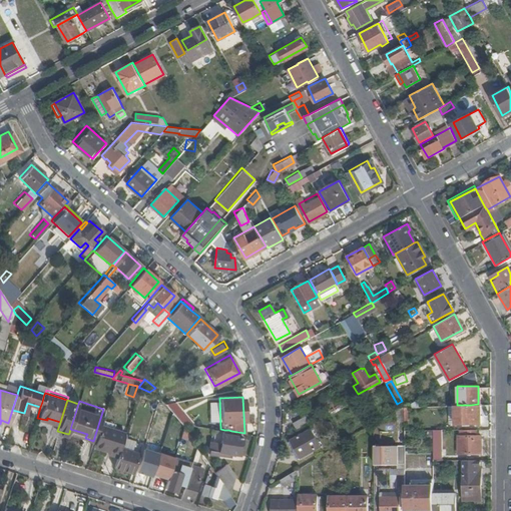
[(164,403),(179,422),(191,424),(171,401),(168,402),(164,403)]
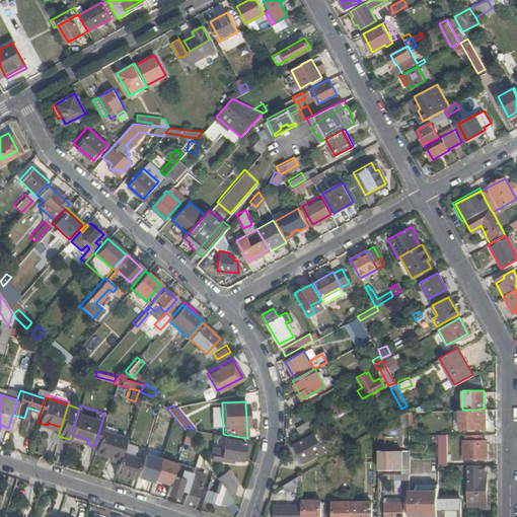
[(459,410),(459,428),(484,427),(484,409),(475,410),(462,410),(459,410)]
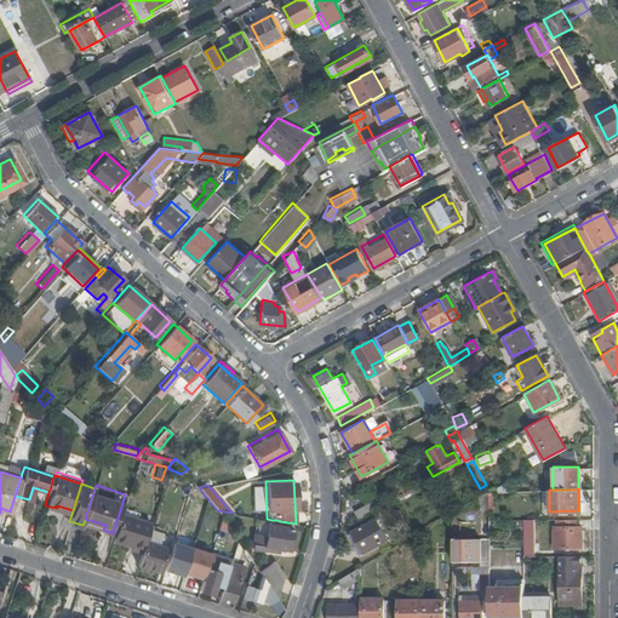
[(353,511),(356,520),(358,520),(373,511),(368,502),(353,511)]
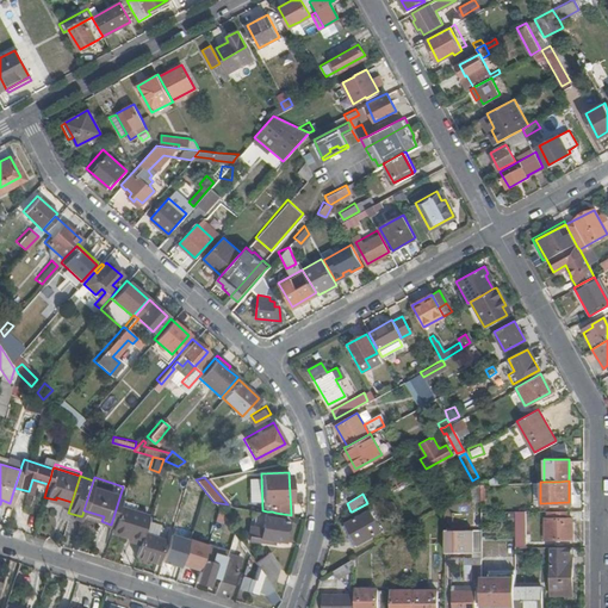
[(128,535),(128,538),(137,540),(143,520),(146,512),(119,503),(111,529),(128,535)]
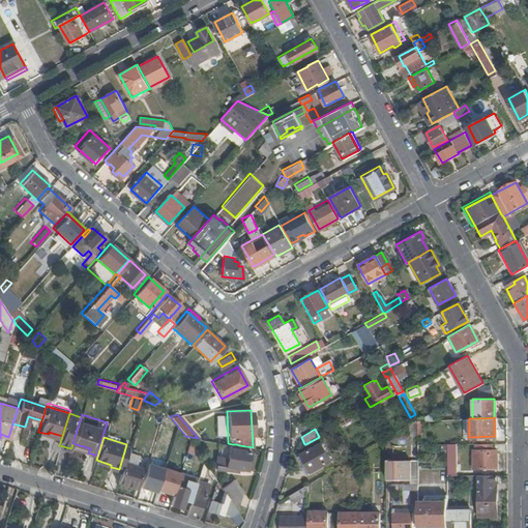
[(199,457),(187,440),(184,451),(192,453),(192,457),(196,458),(199,457)]
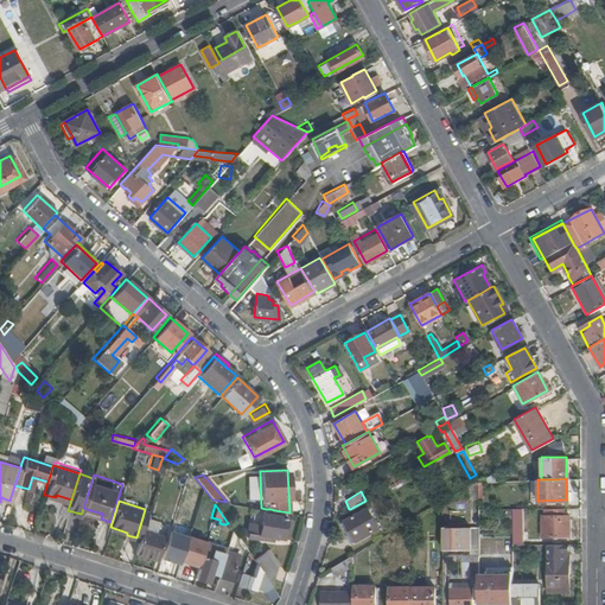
[(377,527),(365,507),(343,520),(354,540),(377,527)]
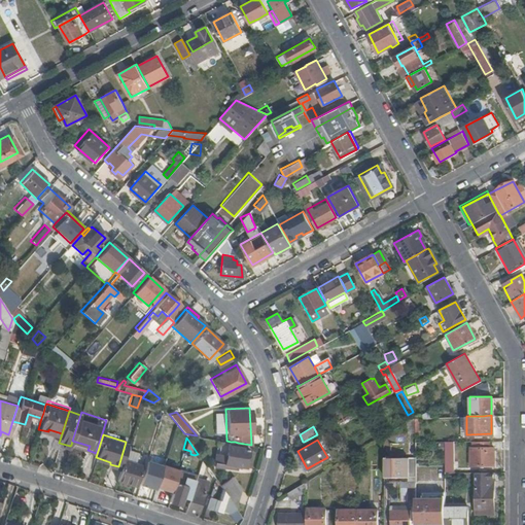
[(72,441),(71,445),(88,450),(90,446),(72,441)]
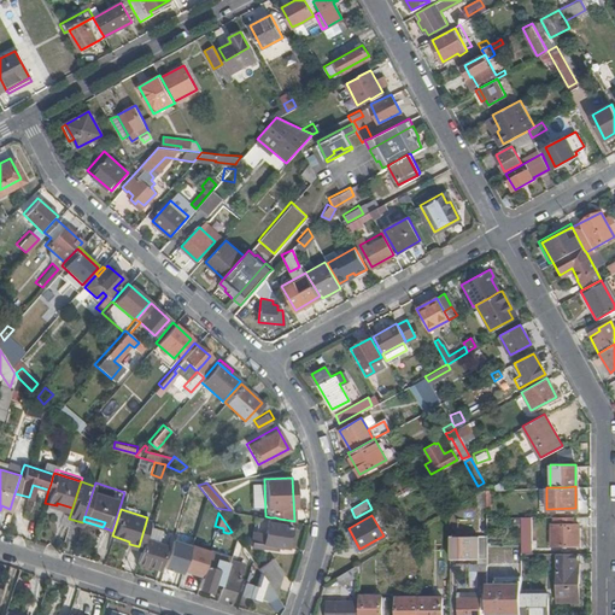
[(570,527),(570,516),(564,516),(552,516),(552,523),(550,523),(550,544),(577,544),(577,526),(570,527)]
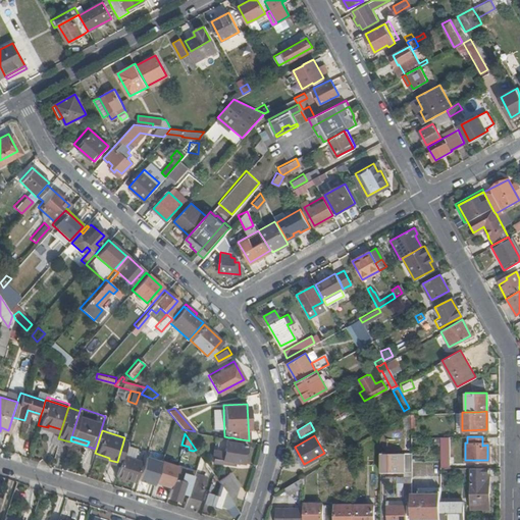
[(236,442),(236,438),(232,437),(232,442),(223,439),(222,449),(211,447),(209,458),(228,462),(228,459),(241,461),(244,444),(236,442)]
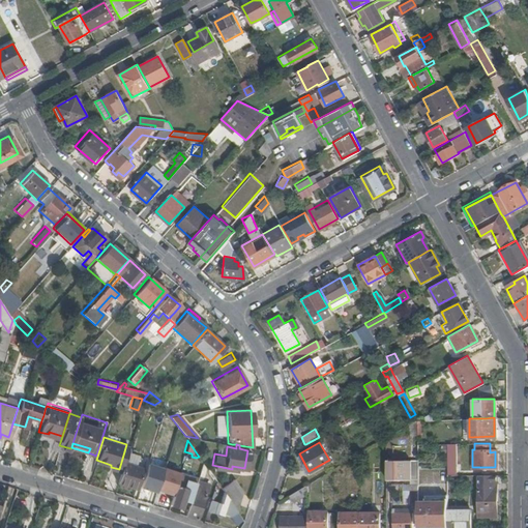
[(124,451),(119,469),(115,480),(134,487),(140,467),(134,465),(137,456),(124,451)]
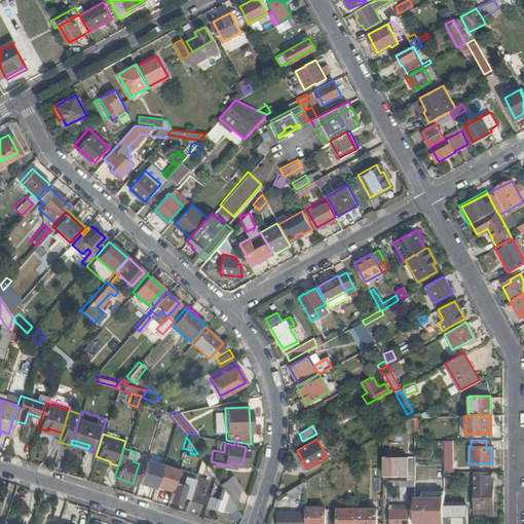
[(297,450),(294,451),(304,469),(306,468),(297,450)]
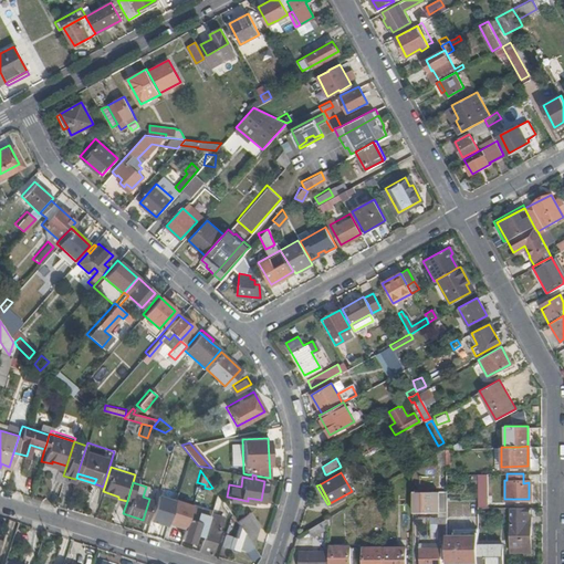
[(430,510),(445,510),(444,491),(411,492),(411,511),(430,511),(430,510)]
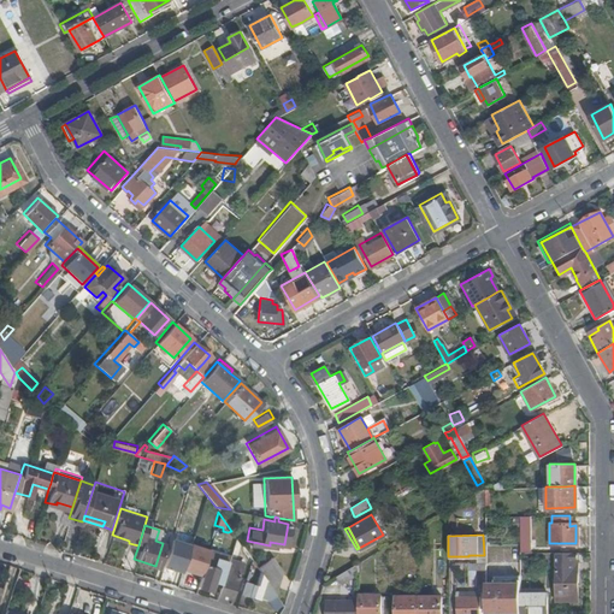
[(214,548),(207,545),(202,559),(211,561),(214,550),(214,548)]
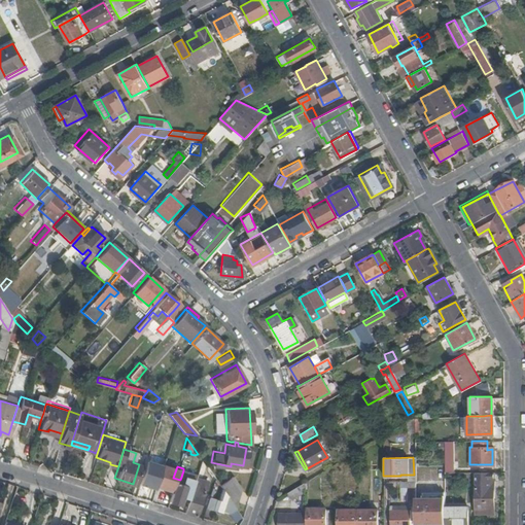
[(183,470),(180,480),(173,478),(172,481),(184,485),(181,497),(187,498),(191,485),(194,477),(195,475),(183,470)]
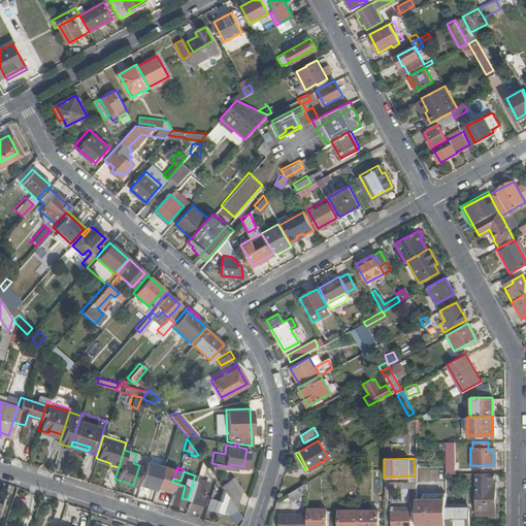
[(492,471),(473,472),(473,513),(493,513),(492,471)]
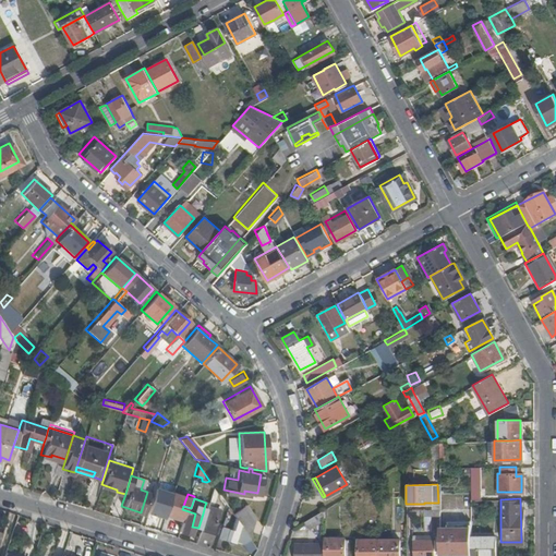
[(245,504),(233,514),(248,536),(254,517),(245,504)]
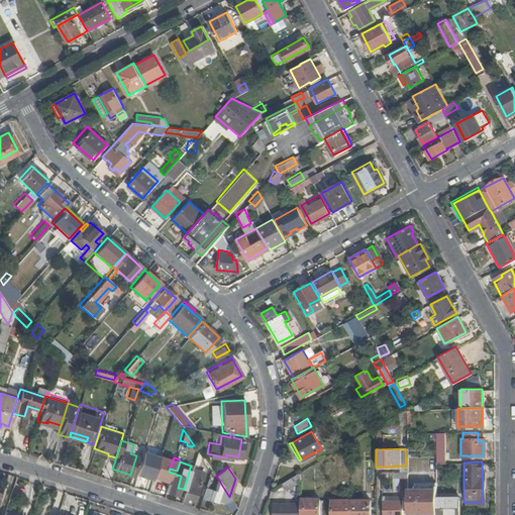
[(200,471),(190,468),(188,476),(191,477),(190,480),(197,482),(200,471)]
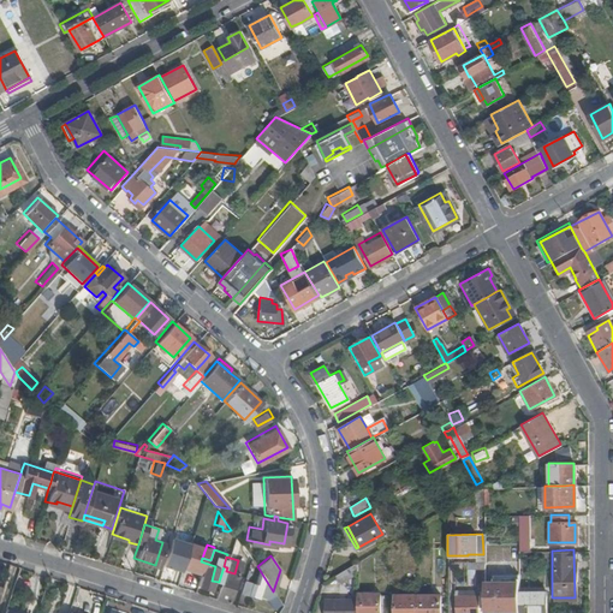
[(337,571),(333,573),(338,581),(356,571),(356,560),(349,564),(338,570),(337,571)]
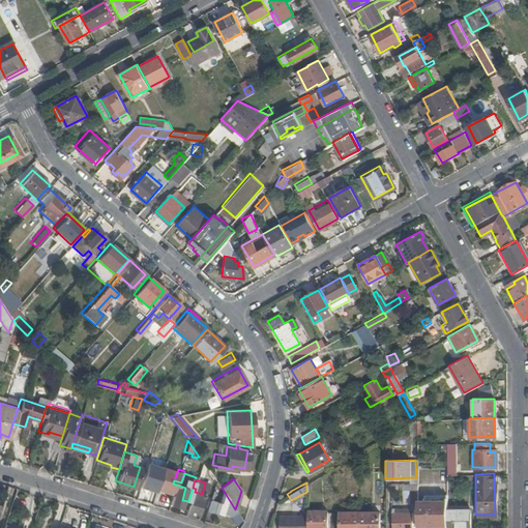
[(185,488),(173,484),(167,502),(179,506),(182,500),(185,488)]
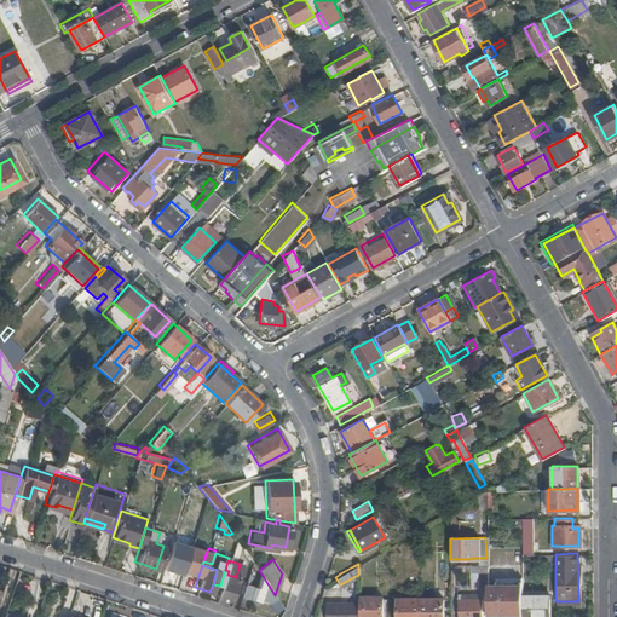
[(225,570),(220,586),(215,601),(229,605),(237,577),(236,577),(228,575),(229,571),(225,570)]
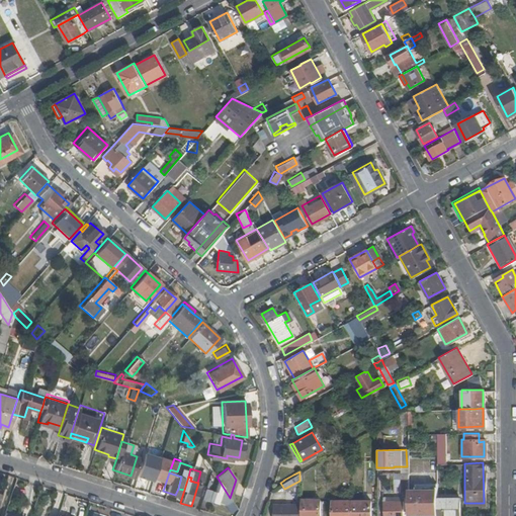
[(392,479),(392,481),(392,491),(403,491),(404,493),(407,493),(407,491),(406,491),(406,479),(392,479)]
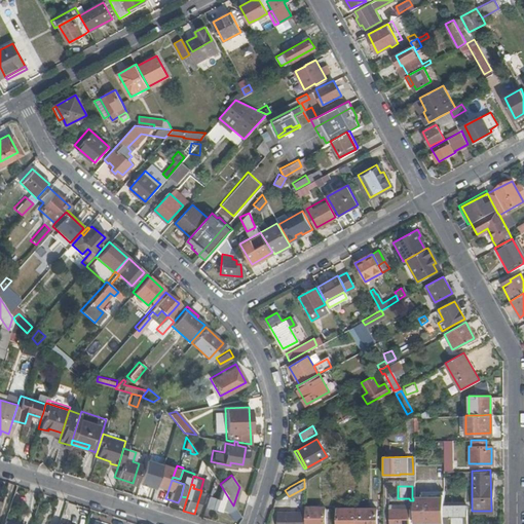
[(222,499),(208,495),(204,506),(219,510),(222,499)]
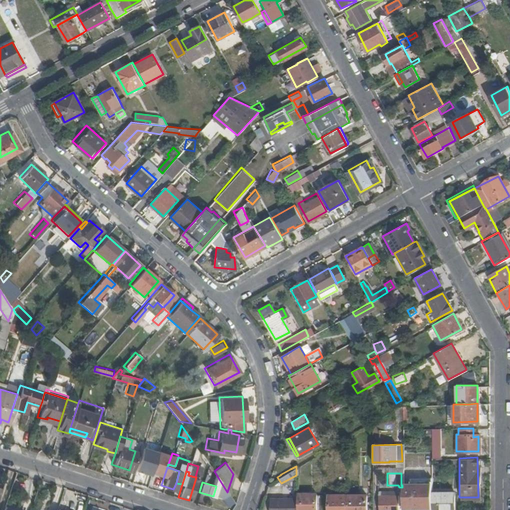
[(402,489),(402,508),(430,507),(430,491),(430,483),(402,483),(402,485),(402,487),(402,489)]
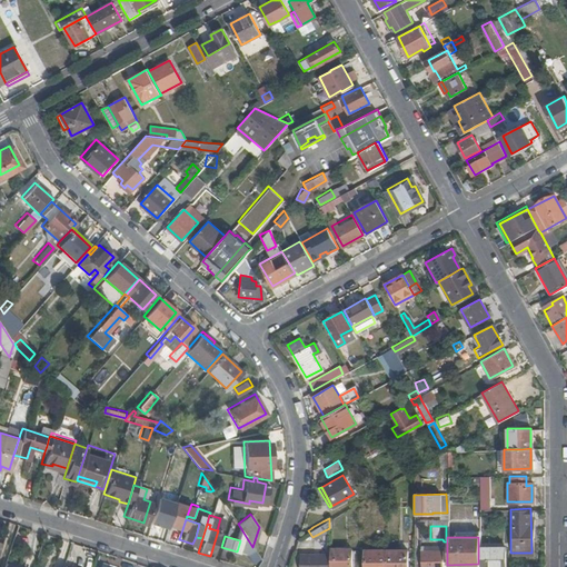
[(478,564),(478,566),(503,566),(503,546),(478,546),(478,564)]
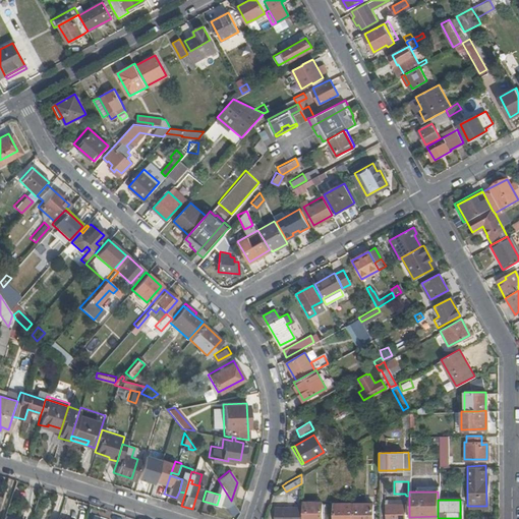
[(301,510),(301,518),(320,518),(321,502),(301,502),(301,507),(301,510)]
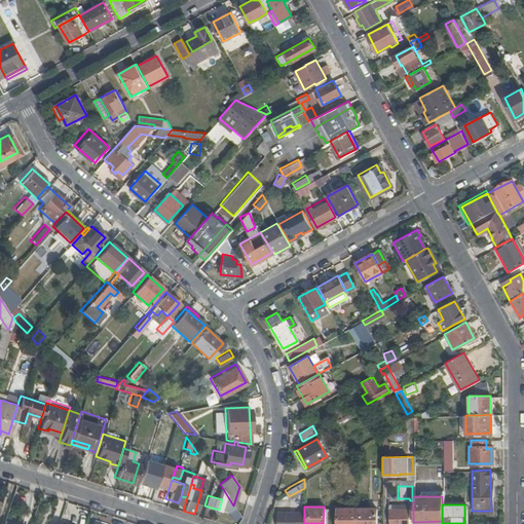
[(336,523),(356,523),(356,521),(356,507),(337,507),(336,523)]
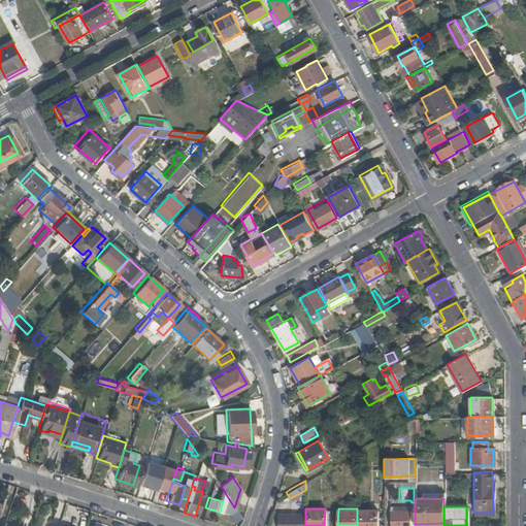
[(357,523),(357,525),(376,525),(377,508),(357,508),(357,523)]
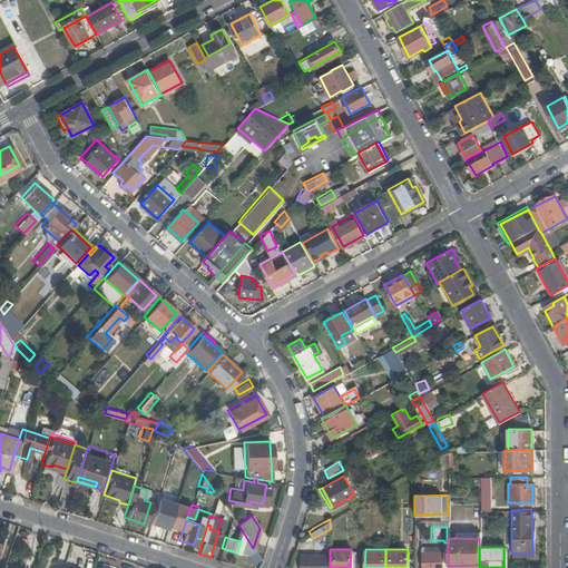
[(421,567),(442,567),(442,550),(421,551),(421,567)]
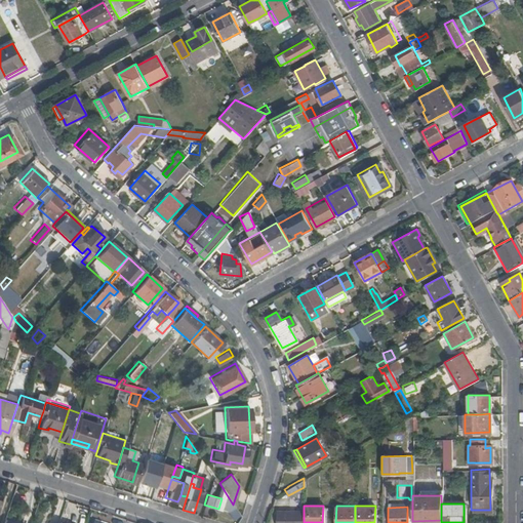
[(276,522),(304,522),(304,514),(304,511),(276,511),(276,522)]
